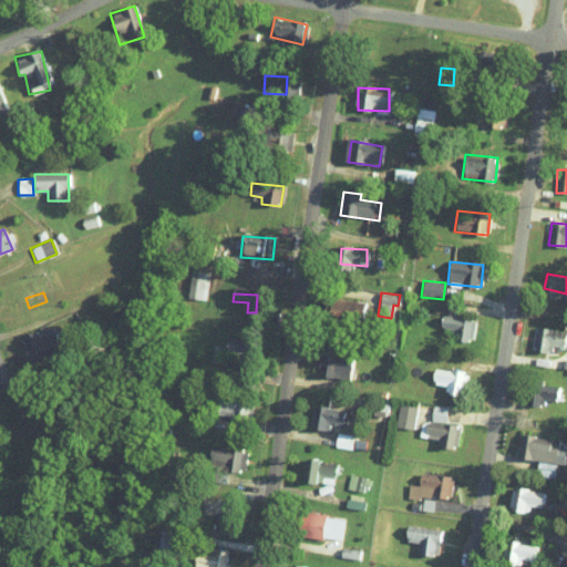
[(363,301),(330,300),(329,323),(353,325),(353,319),(362,319),(363,301)]
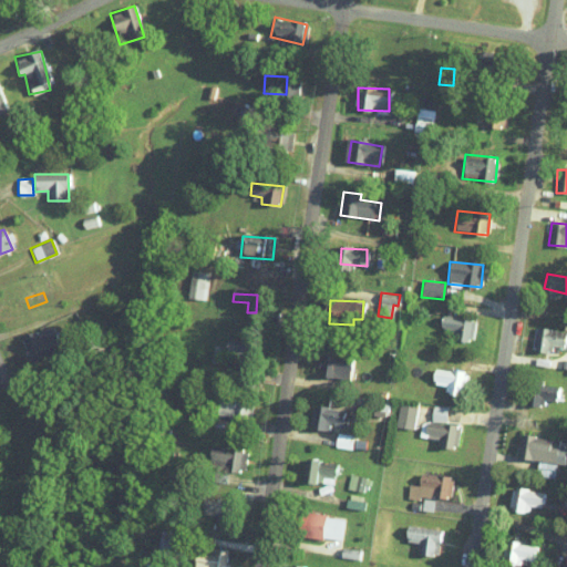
[(442,316),(442,328),(455,329),(454,341),(473,341),(474,317),(442,316)]
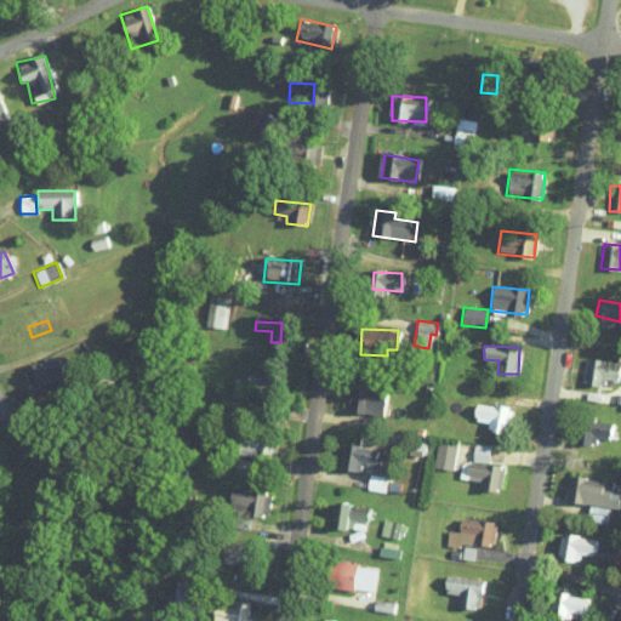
[(584,383),(604,387),(604,380),(619,381),(620,363),(586,359),(584,383)]
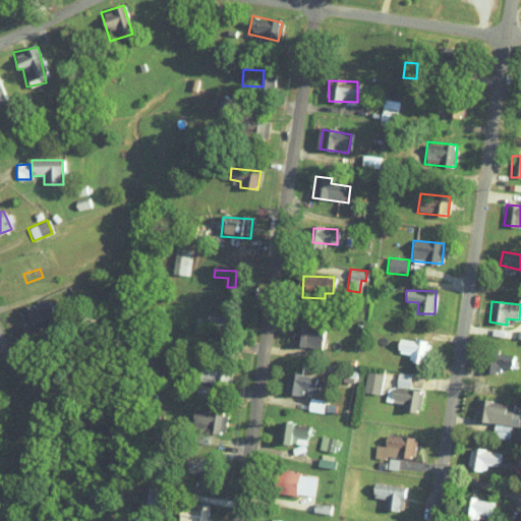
[(228,321),(208,317),(207,325),(227,328),(228,321)]
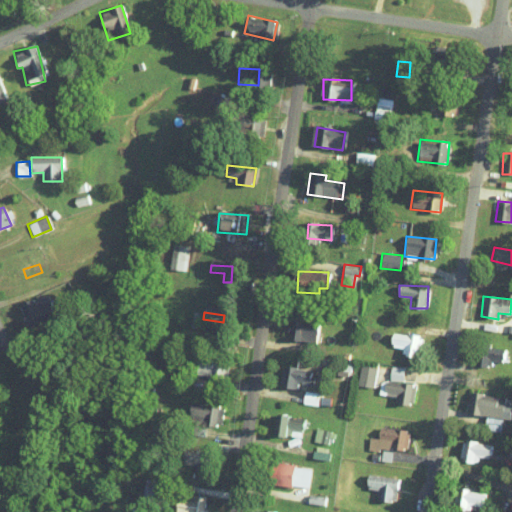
[(317,329),(302,326),(303,319),(291,318),(289,332),(288,339),(314,343),(317,329)]
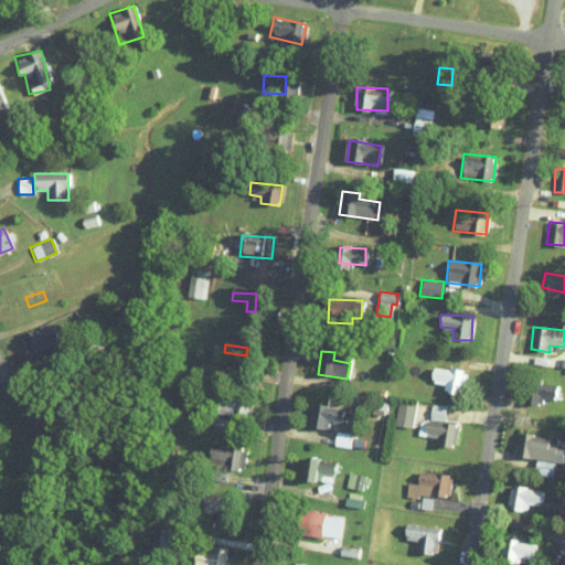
[(430,383),(445,385),(444,393),(461,395),(465,371),(433,368),(430,383)]
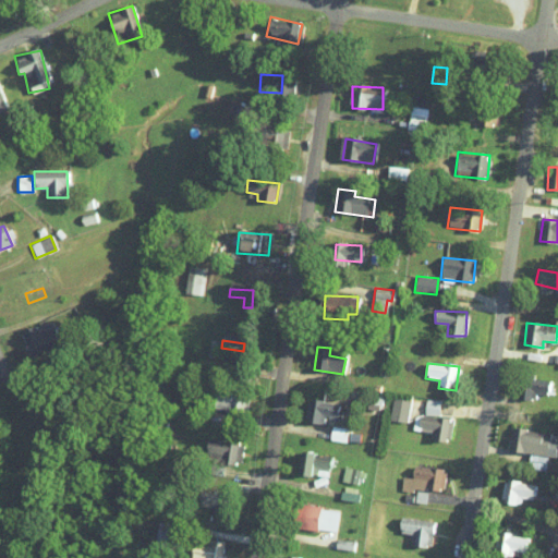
[(548,396),(549,379),(525,378),(524,395),(548,396)]
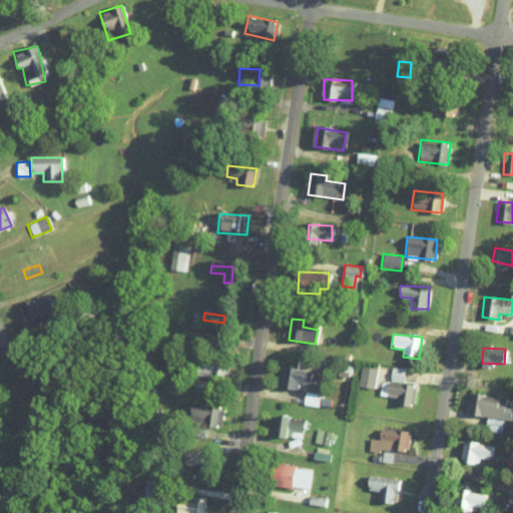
[(217,363),(196,362),(196,377),(217,377),(217,363)]
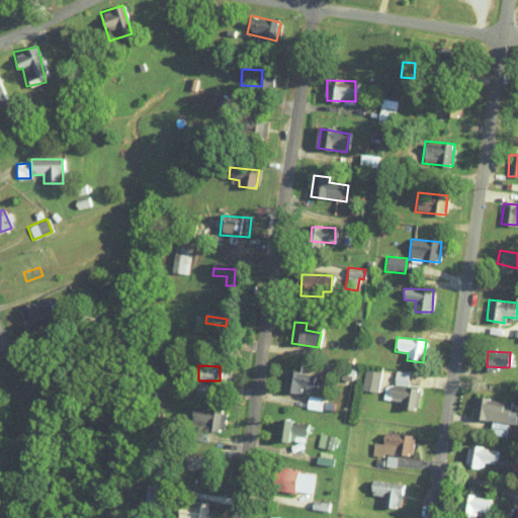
[(361,391),(378,392),(379,371),(362,369),(361,391)]
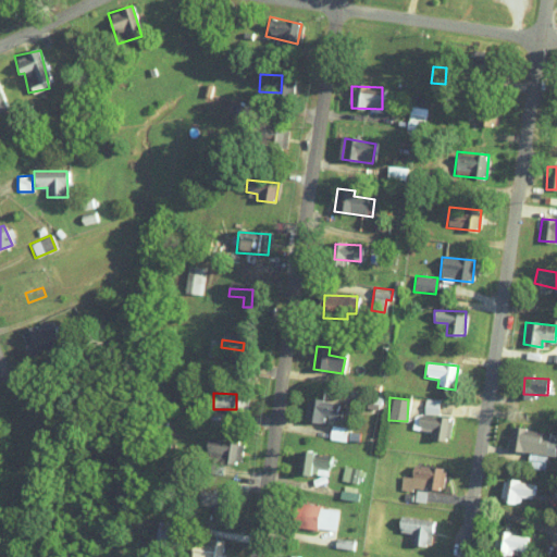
[(338,418),(339,401),(306,398),(304,421),(322,422),(323,417),(338,418)]
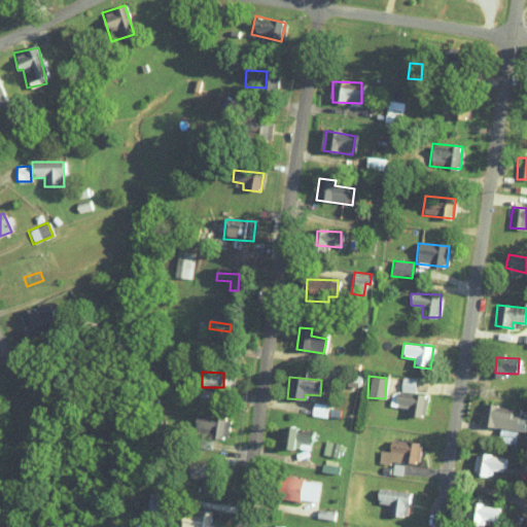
[(415,378),(399,377),(397,408),(408,408),(408,416),(425,417),(426,394),(414,394),(415,378)]
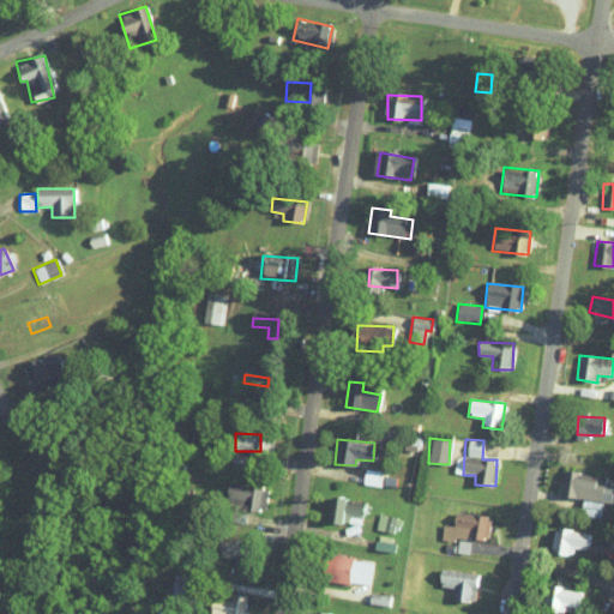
[(362,485),(380,487),(383,471),(363,469),(362,485)]
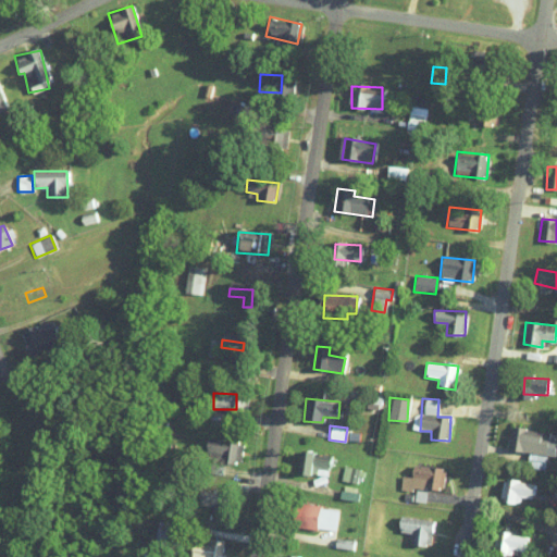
[(549,433),(508,426),(505,450),(512,452),(511,460),(523,462),(524,454),(530,454),(529,466),(544,468),(546,456),(555,457),(556,441),(549,440),(549,433)]
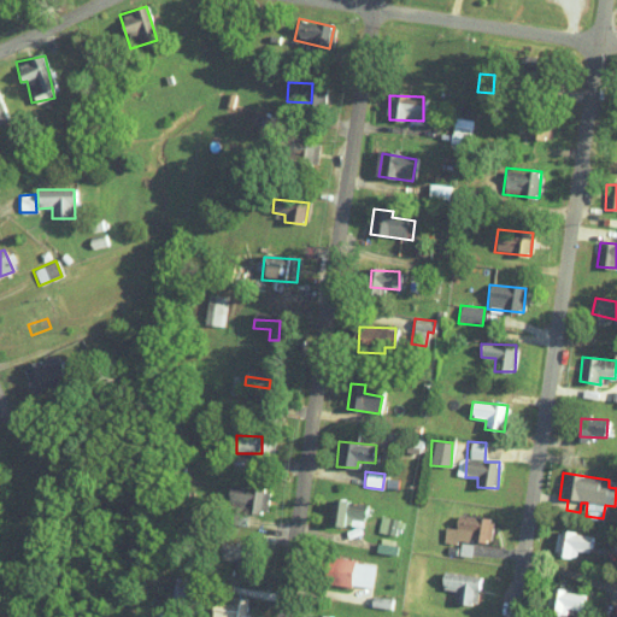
[(227,505),(263,515),(269,492),(233,483),(227,505)]
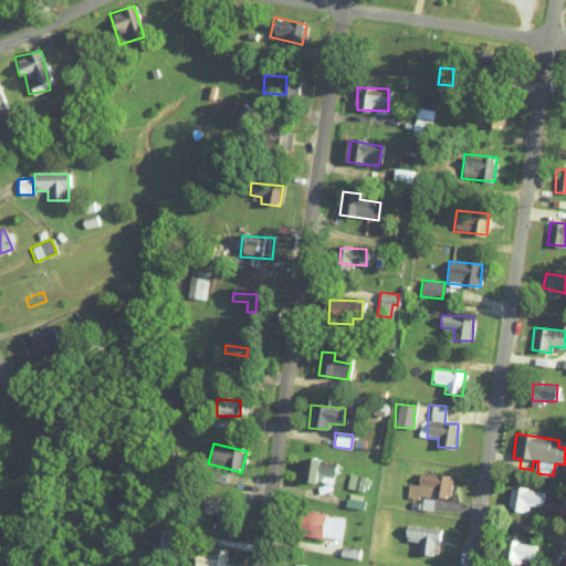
[(335,460),(306,460),(306,483),(320,483),(320,477),(334,478),(335,460)]
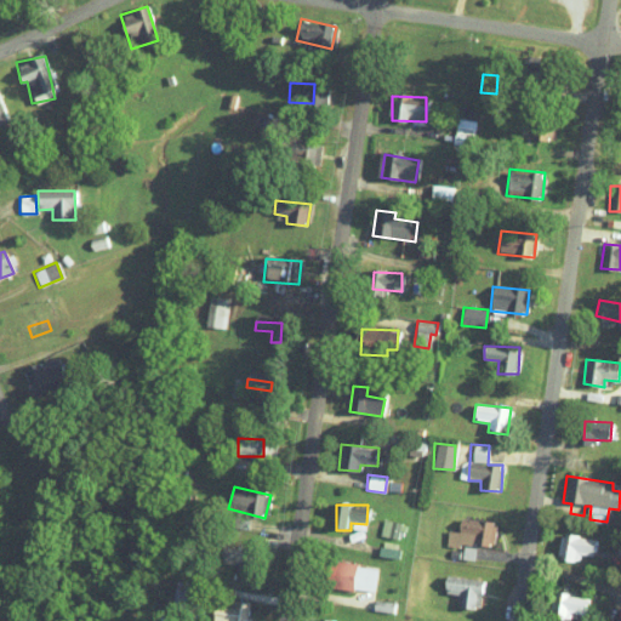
[(399,540),(404,524),(382,519),(379,535),(399,540)]
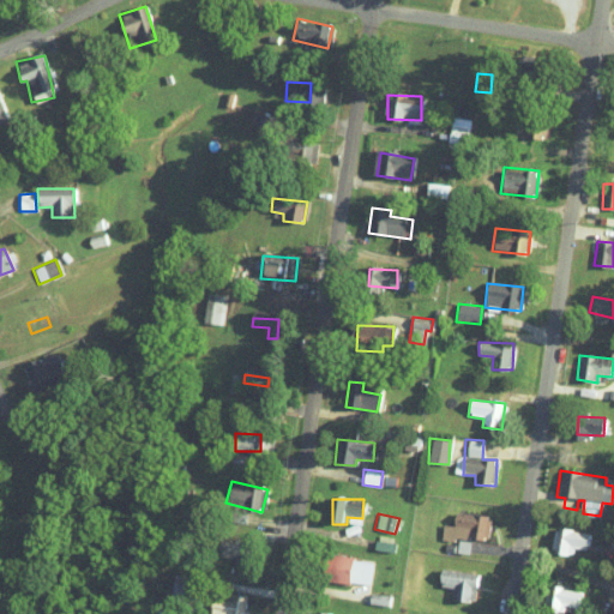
[(456,553),(469,554),(470,539),(487,540),(489,517),(455,513),(453,527),(443,524),(440,540),(457,542),(456,553)]
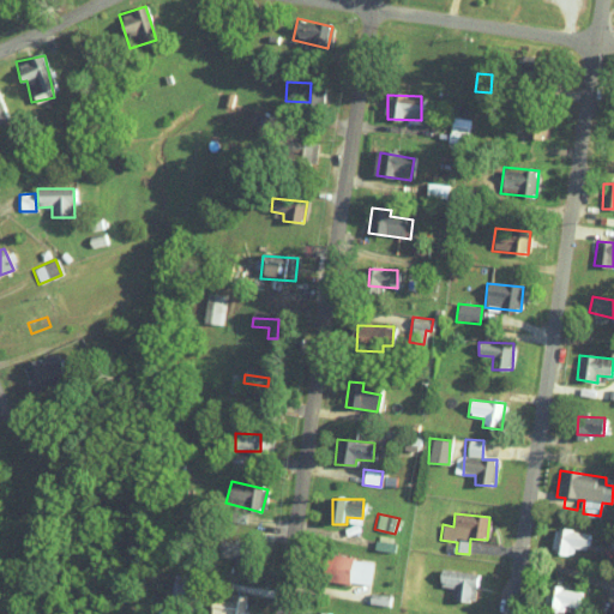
[(551,554),(570,557),(571,548),(587,551),(589,534),(554,528),(551,554)]
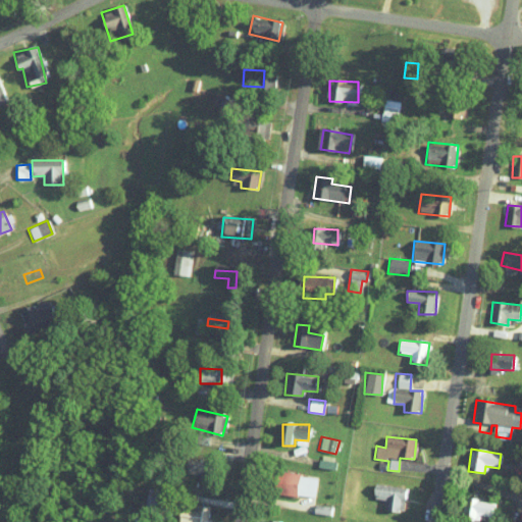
[(335,462),(319,460),(318,468),(334,470),(335,462)]
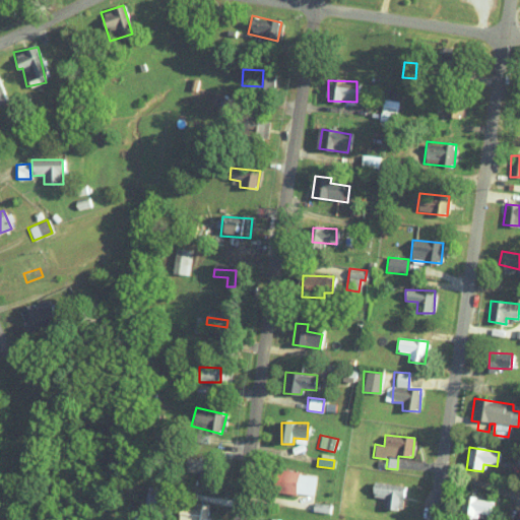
[(198,472),(198,477),(215,478),(216,460),(187,459),(187,472),(198,472)]
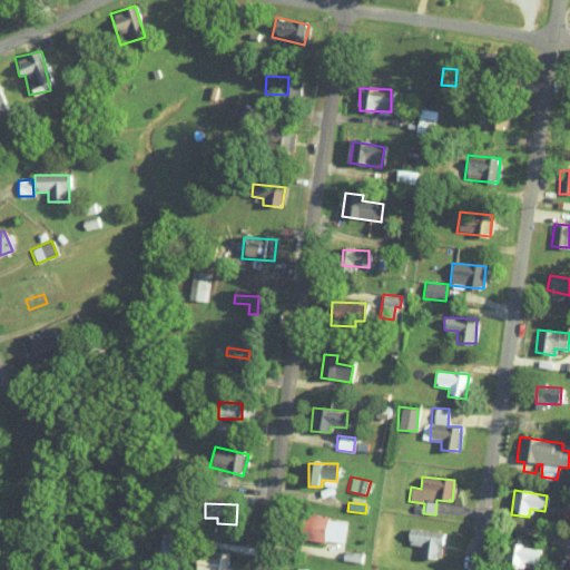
[(305,517),(303,540),(343,543),(345,521),(305,517)]
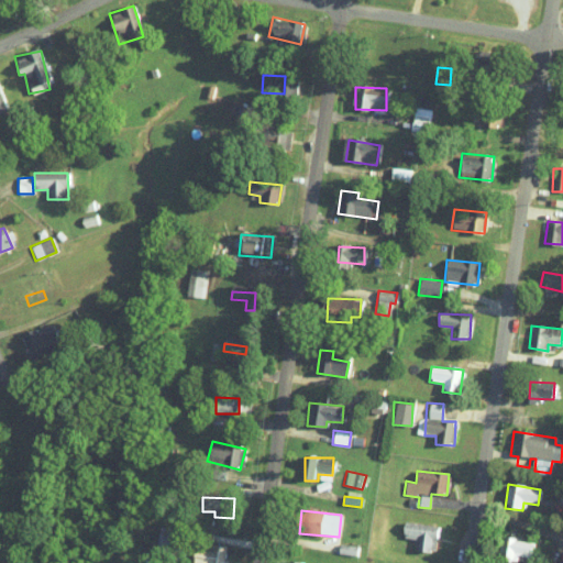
[(403,539),(415,539),(414,552),(434,552),(435,525),(403,523),(403,539)]
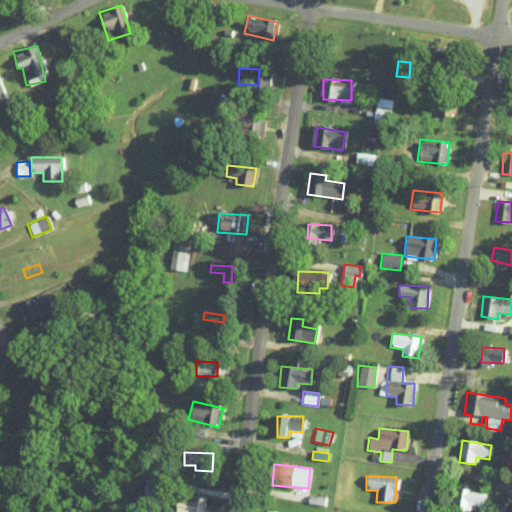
[(158,489),(145,486),(141,500),(154,504),(158,489)]
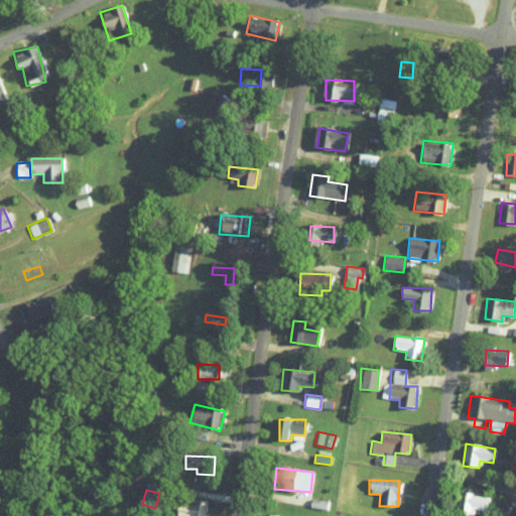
[(488,496),(461,493),(459,514),(473,515),(473,510),(486,511),(488,496)]
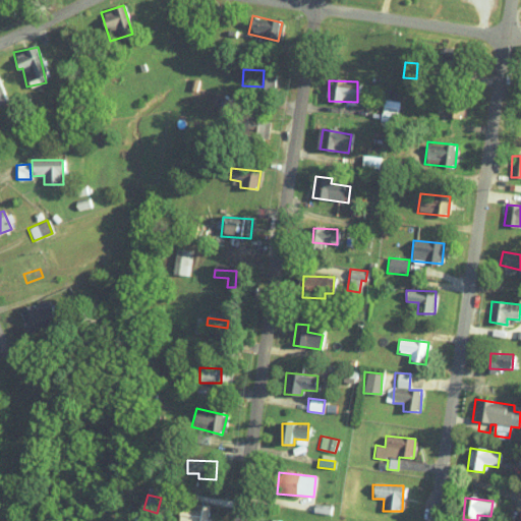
[(178,520),(206,520),(209,504),(196,502),(195,511),(180,508),(178,520)]
